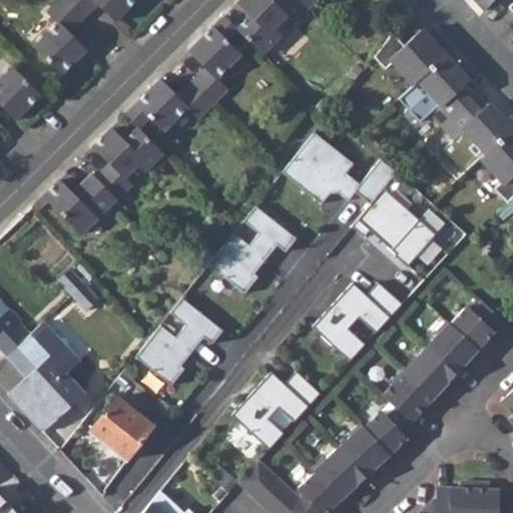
[(57,22),(33,46),(61,73),(85,49),(69,32),(82,18),(64,0),(57,0),(46,11),(57,22)]
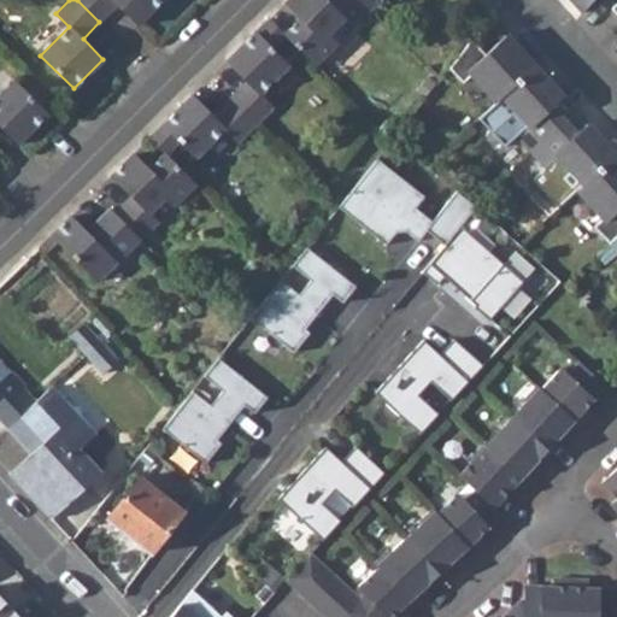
[(117,5),(137,25),(162,0),(77,0),(99,22),(117,5)]
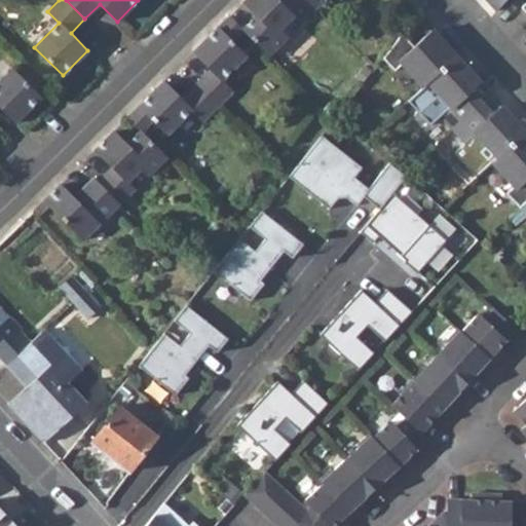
[(277,0),(245,0),(242,3),(256,15),(242,29),(243,30),(269,55),(288,36),(280,30),(293,16),(300,24),(315,9),(306,0),(280,0),(279,1),(277,0)]
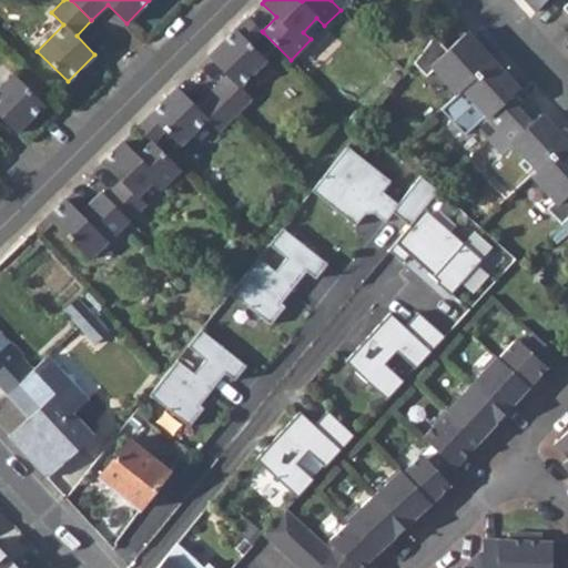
[(331,0),(341,10),(350,0),(331,0)]
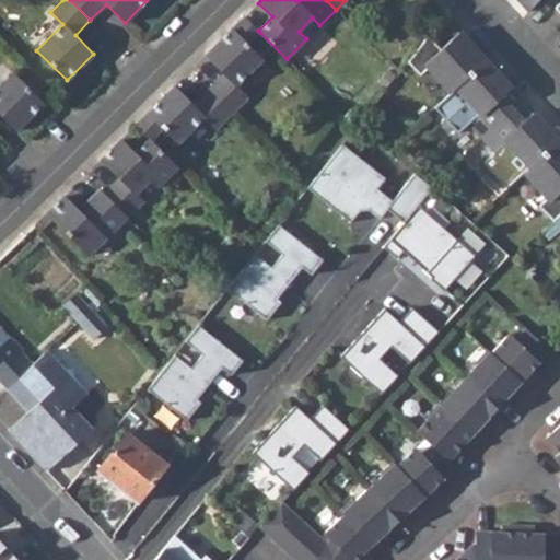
[(517,0),(528,12),(538,0),(517,0)]
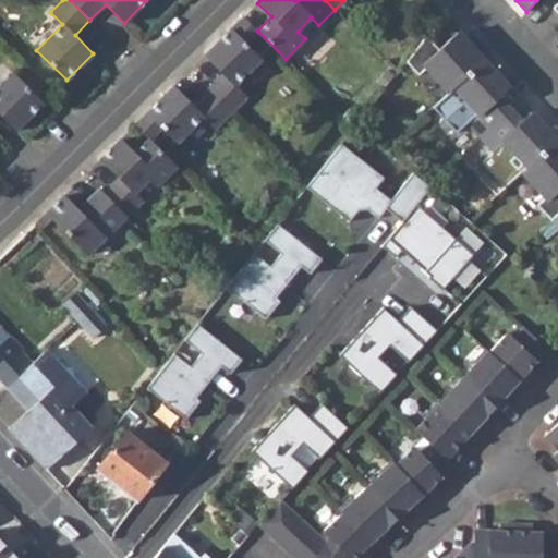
[(243,17),(205,56),(223,74),(207,89),(232,113),(247,97),(237,85),(262,59),(246,44),(258,32),(257,31),(243,17)]
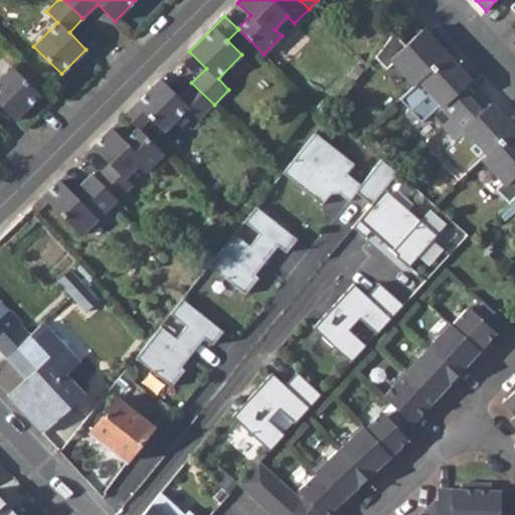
[(405,46),(393,32),(374,55),(386,68),(394,61),(414,84),(420,80),(447,55),(423,30),(405,46)]
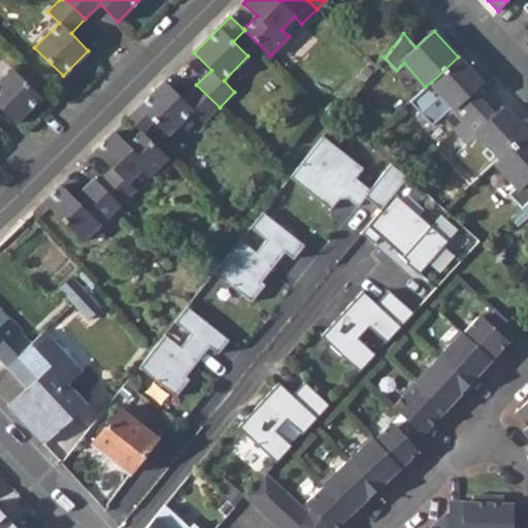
[(441,117),(454,130),(476,109),(484,102),(473,91),(482,84),(458,57),(431,83),(425,87),(409,101),(431,125),(441,117)]
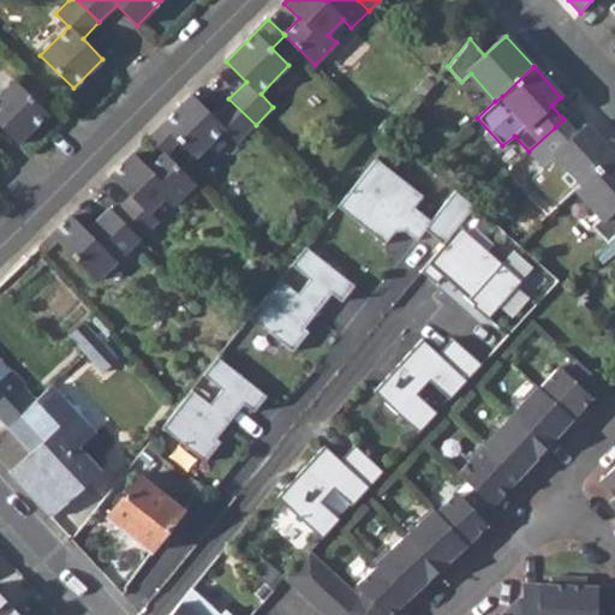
[(0,90),(11,77),(1,70),(0,71),(0,90)]
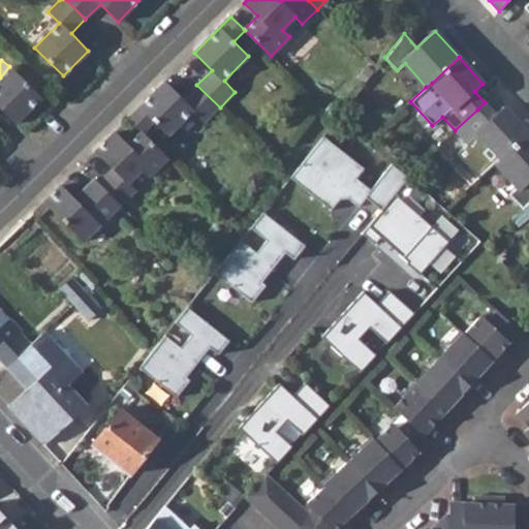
[(12,69),(0,82),(0,106),(16,123),(41,98),(12,69)]
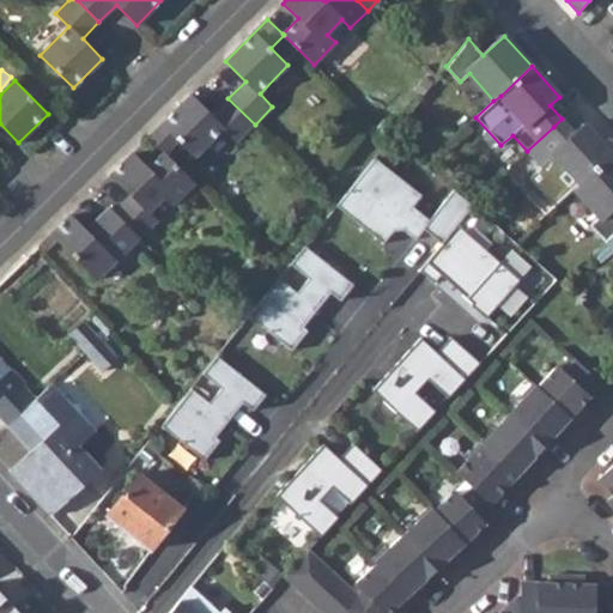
[(192,95),(149,137),(163,152),(165,153),(178,141),(195,158),(224,129),(237,143),(255,125),(228,98),(212,115),(192,95)]
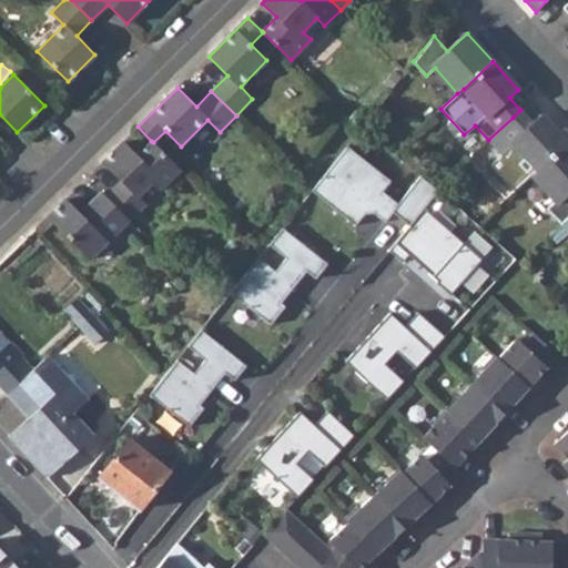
[(513,118),(488,140),(503,155),(514,144),(537,170),(567,142),(540,113),(531,122),(520,110),(513,118)]
